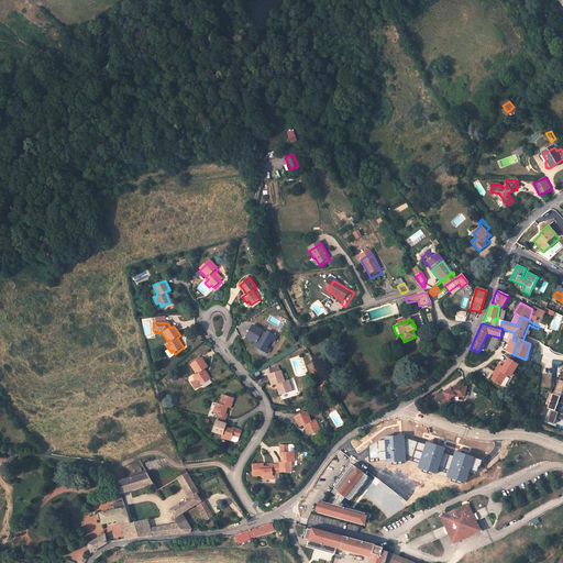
[(265,334),(254,329),(247,340),(258,346),(255,350),(262,353),(263,350),(267,353),(273,344),(262,338),(265,334)]
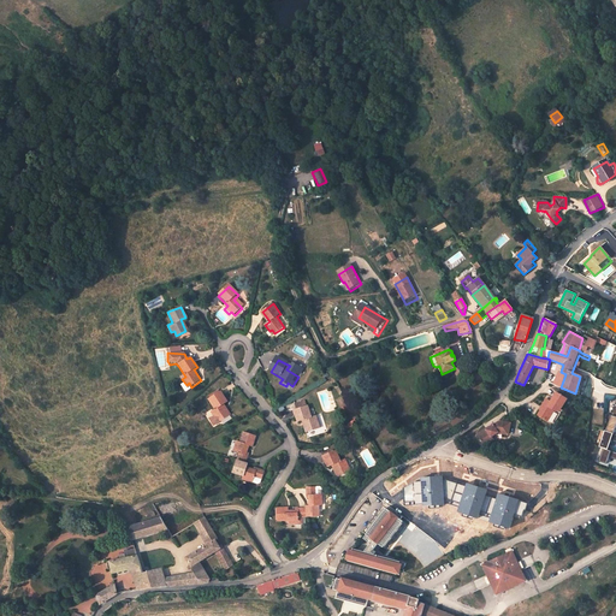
[(566,374),(561,372),(560,372),(554,381),(552,384),(561,388),(566,374)]
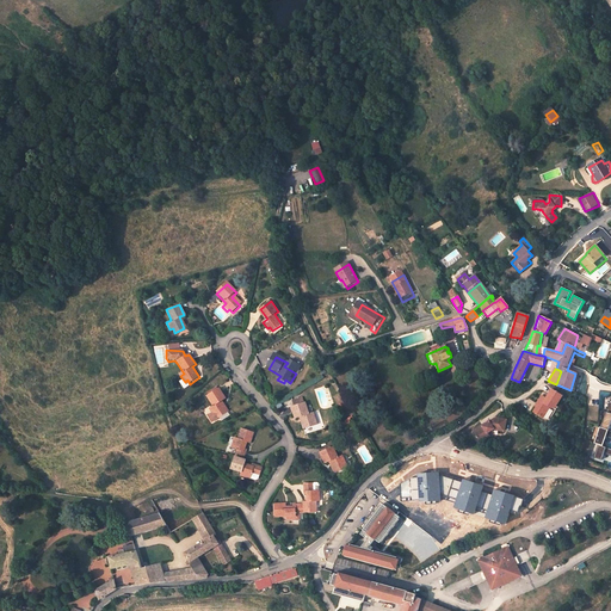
[(221,388),(208,396),(215,406),(211,408),(216,415),(218,413),(222,418),(230,411),(223,400),(228,397),(221,388)]
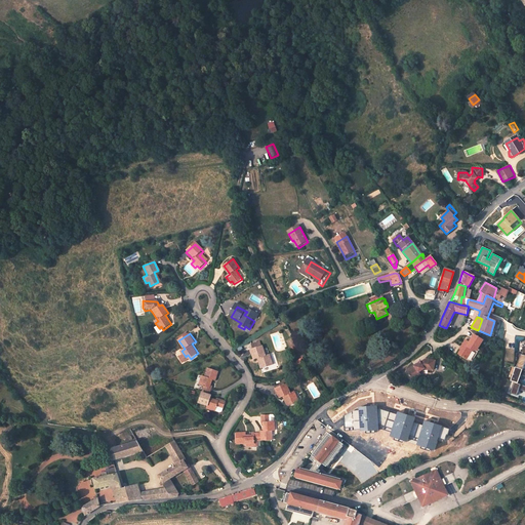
[(483,339),(474,334),(470,341),(466,339),(460,349),(461,350),(458,354),(468,359),(473,350),(474,350),(476,347),(478,348),(483,339)]
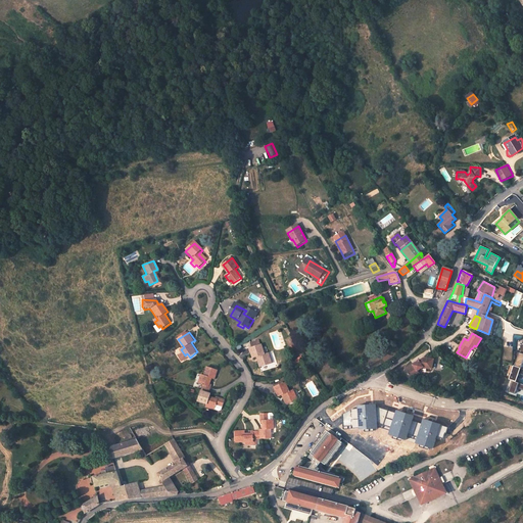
[(274,365),(271,354),(267,355),(264,345),(262,346),(260,342),(253,344),(254,348),(252,349),(255,360),(259,358),(263,368),(274,365)]
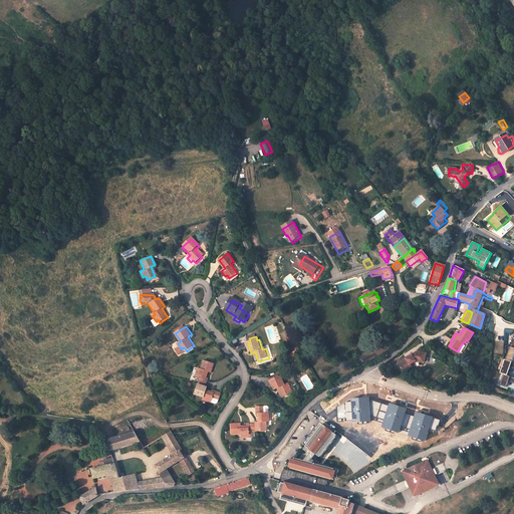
[(513,347),(509,346),(505,357),(512,359),(513,353),(513,347)]
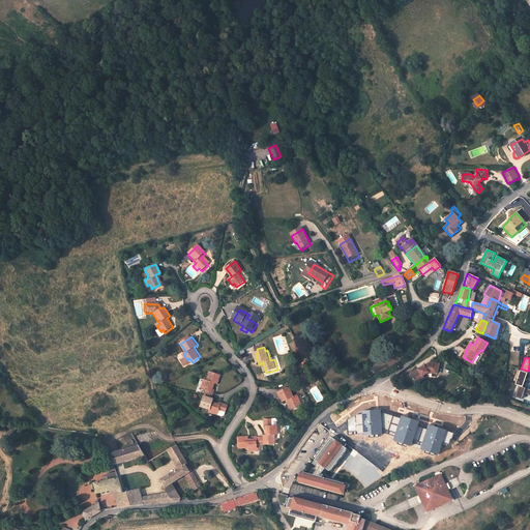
[(418,369),(410,375),(415,382),(419,379),(421,382),(427,378),(424,375),(430,372),(438,373),(439,365),(430,363),(419,370),(418,369)]
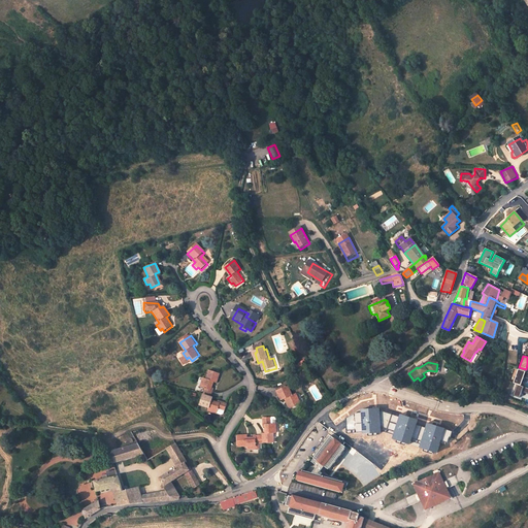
[(208,388),(206,394),(210,395),(213,396),(217,386),(215,386),(217,380),(220,381),(222,370),(210,368),(208,377),(205,376),(203,387),(208,388)]
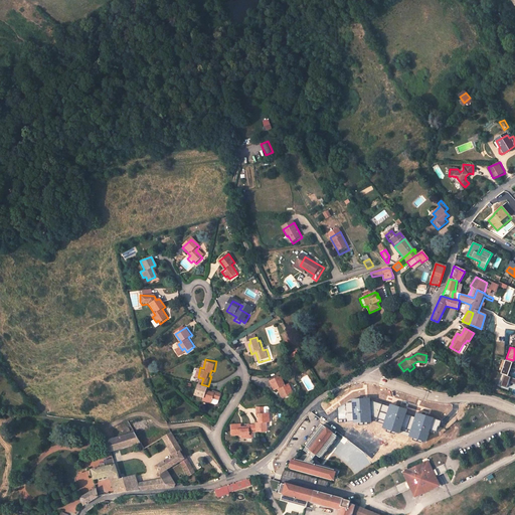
[(514,363),(505,360),(501,373),(504,374),(507,375),(510,367),(514,368),(514,363)]
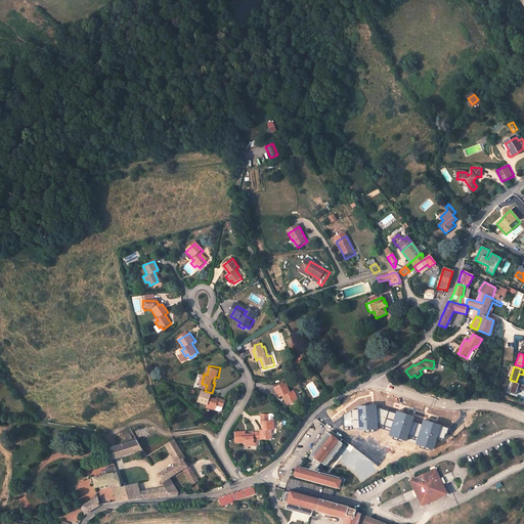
[(523,385),(516,382),(513,381),(509,392),(516,395),(518,389),(523,391),(523,385)]
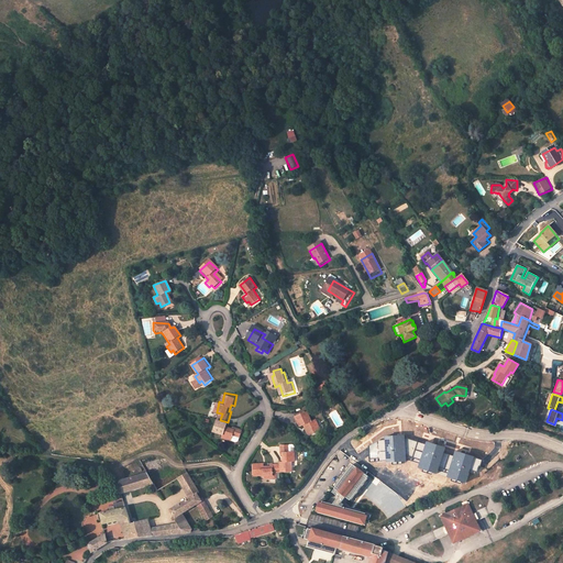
[(309,416),(296,421),(300,431),(305,430),(309,441),(319,437),(317,432),(319,431),(317,424),(313,426),(309,416)]
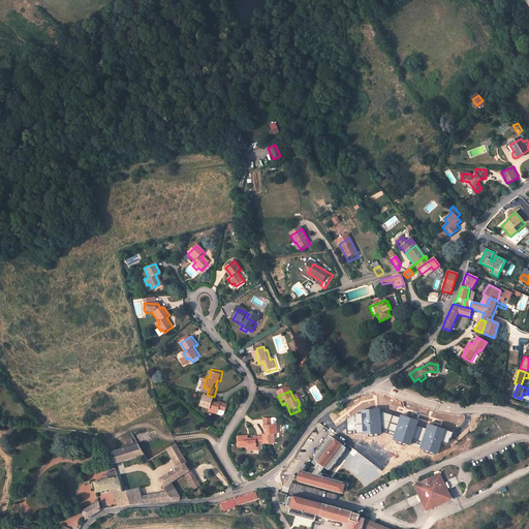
[(214,411),(223,413),(226,415),(229,413),(229,410),(231,402),(222,400),(222,402),(216,400),(216,397),(214,397),(211,396),(207,395),(204,406),(214,408),(214,411)]
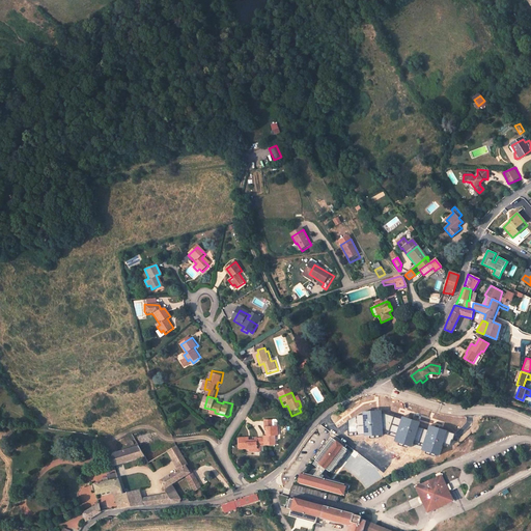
[(413,446),(414,443),(423,446),(422,449),(439,455),(447,431),(429,425),(428,428),(419,425),(420,422),(402,417),(402,419),(382,413),(382,411),(364,412),(364,415),(356,416),(348,420),(350,436),(365,435),(366,437),(384,436),(384,434),(396,438),(395,441),(413,446)]
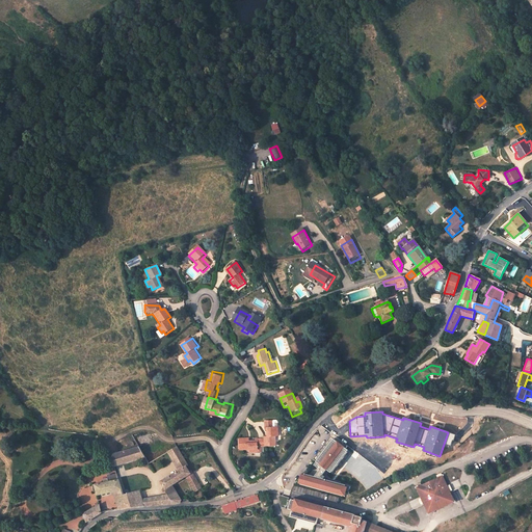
[(280,436),(280,427),(278,423),(277,422),(266,422),(267,430),(268,430),(269,437),(265,436),(265,440),(266,448),(277,447),(276,436),(280,436)]
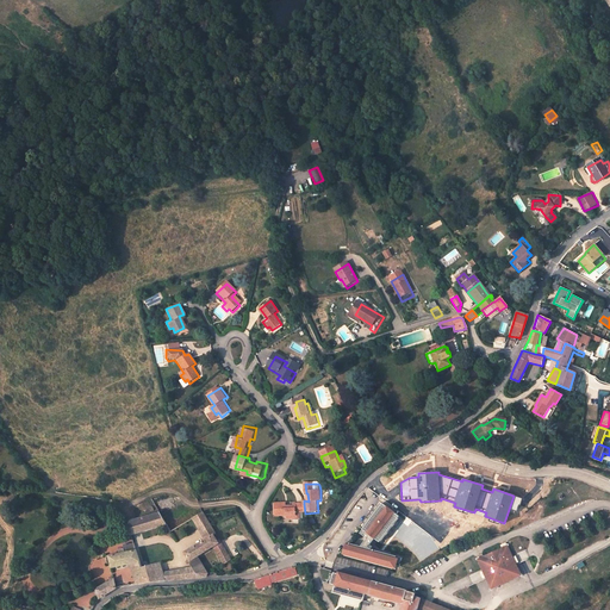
[(362,533),(355,543),(349,541),(348,543),(347,542),(344,552),(396,566),(397,564),(398,558),(396,556),(397,554),(371,547),(378,539),(380,541),(381,539),(398,516),(399,515),(397,512),(390,508),(383,502),(381,503),(363,526),(362,528),(363,528),(361,531),(362,533)]
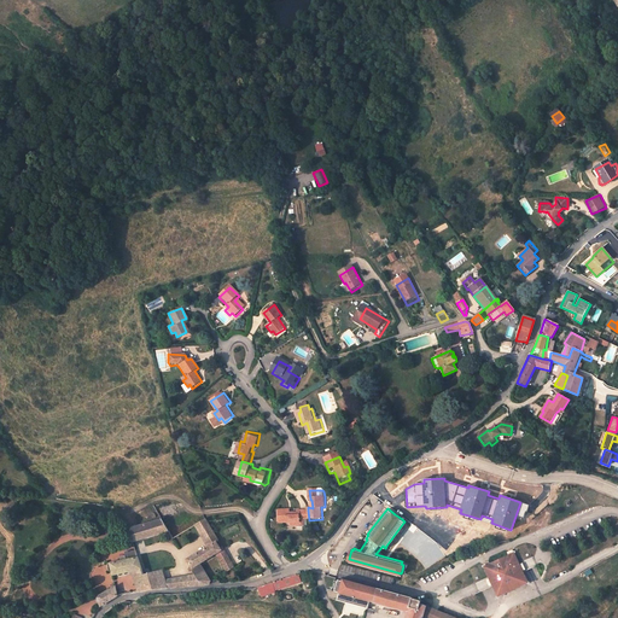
[(385,508),(367,532),(368,532),(386,509),(385,508)]
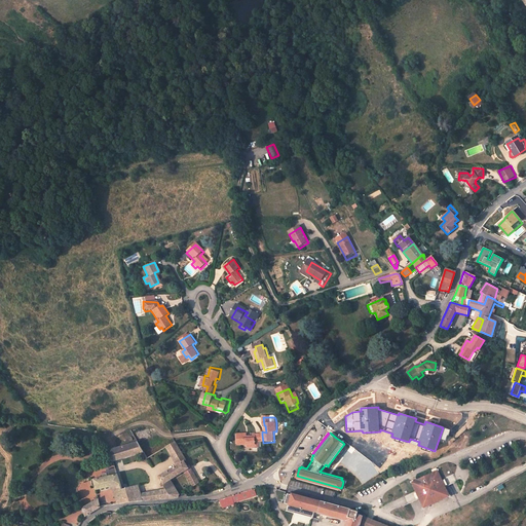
[(236,435),(236,445),(247,445),(247,448),(252,448),(252,452),(262,452),(263,443),(262,435),(253,435),(253,437),(246,437),(246,434),(236,435)]
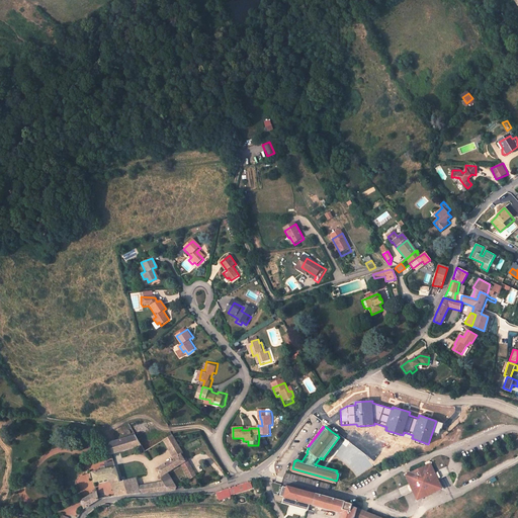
[(164,444),(166,447),(178,439),(174,433),(158,444),(160,446),(164,444)]
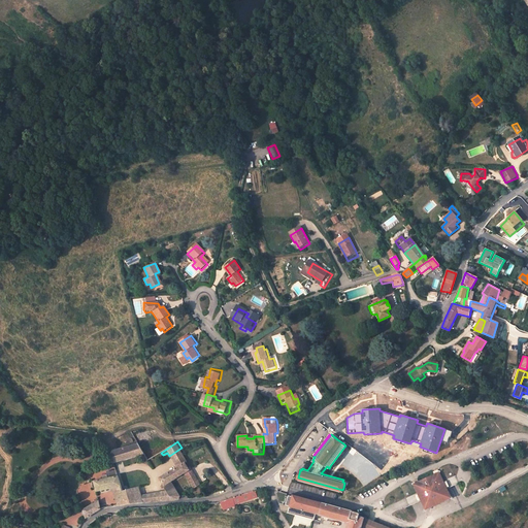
[(142,456),(145,460),(147,459),(139,444),(110,452),(114,464),(142,456)]
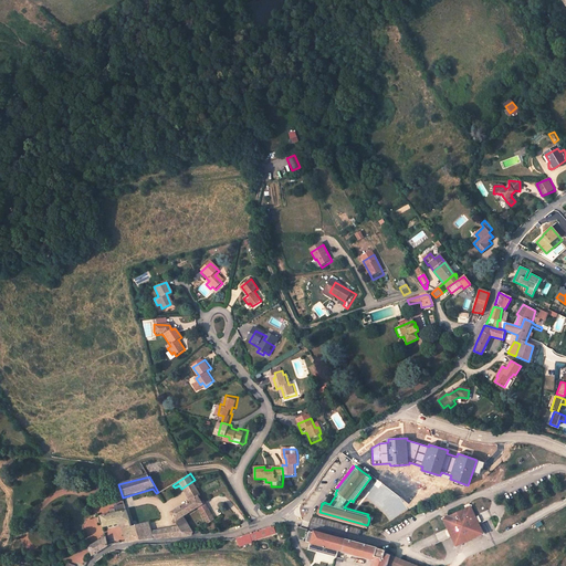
[(369,479),(354,500),(354,501),(370,480),(369,479)]
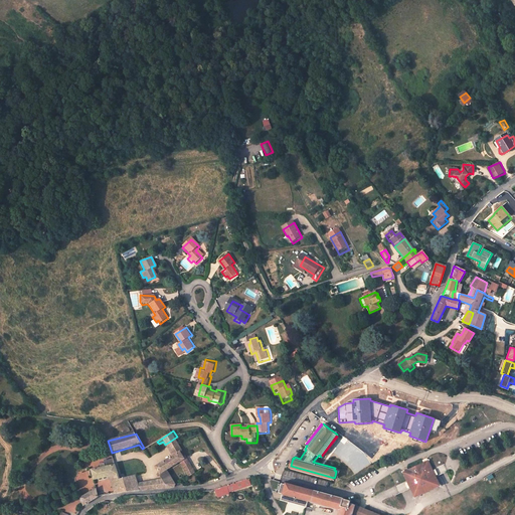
[(177,437),(167,444),(175,456),(182,452),(184,451),(177,437)]
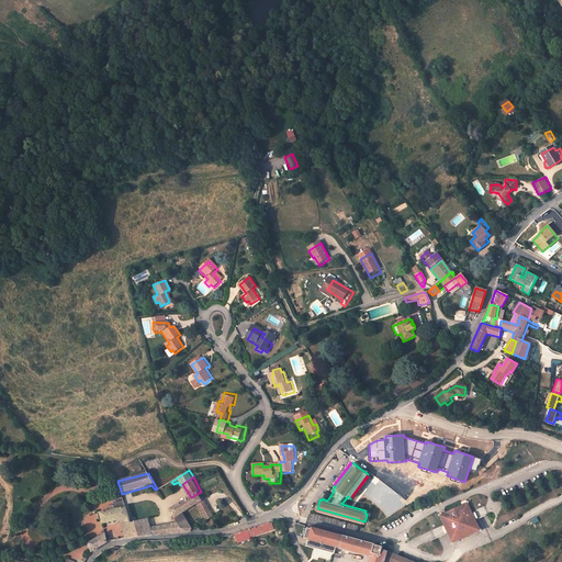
[(475,491),(425,516),(434,535),(446,529),(451,540),(479,526),(474,515),(485,510),(475,491)]
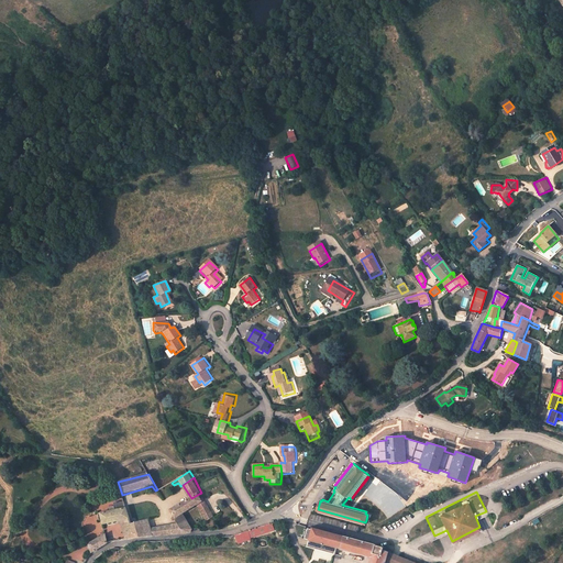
[(192,531),(184,516),(199,506),(207,501),(205,497),(202,498),(199,494),(172,510),(175,517),(173,518),(174,520),(177,519),(177,523),(177,525),(183,533),(192,531)]
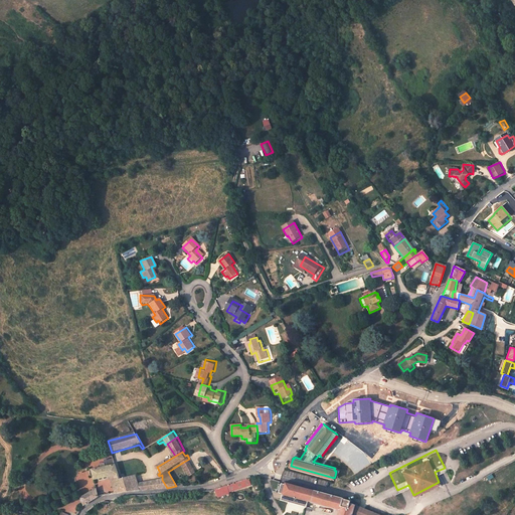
[(182,463),(189,474),(195,469),(189,459),(182,463)]
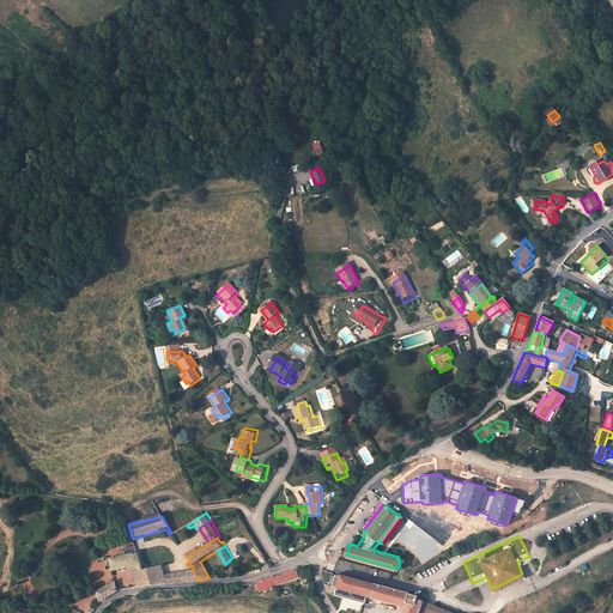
[(164,576),(162,566),(144,570),(138,552),(127,554),(126,551),(119,552),(120,557),(109,559),(110,569),(111,569),(114,571),(116,571),(116,570),(133,566),(139,586),(199,581),(193,571),(164,576)]
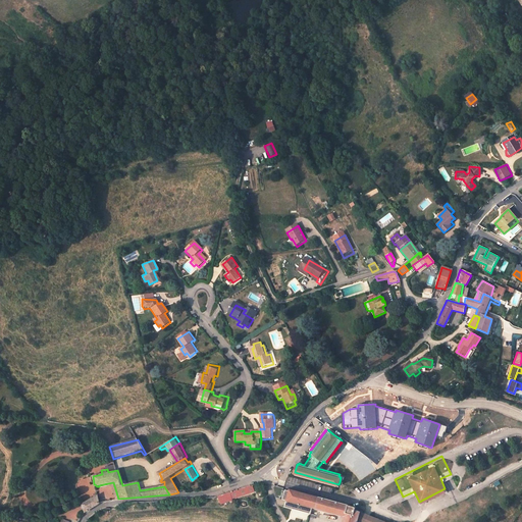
[(338,484),(295,472),(294,473),(338,485),(338,484)]
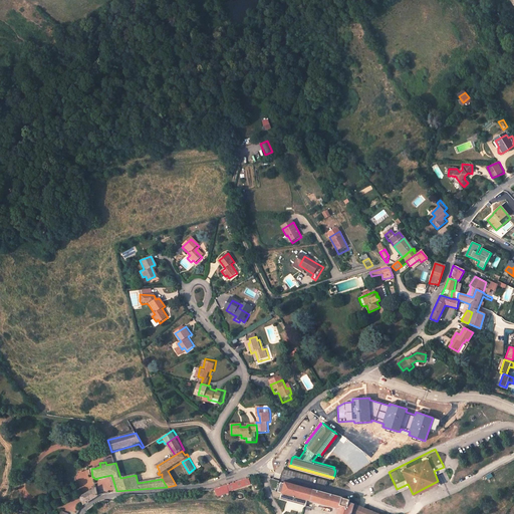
[(229,492),(228,491),(251,482),(249,477),(215,489),(217,496),(229,492)]
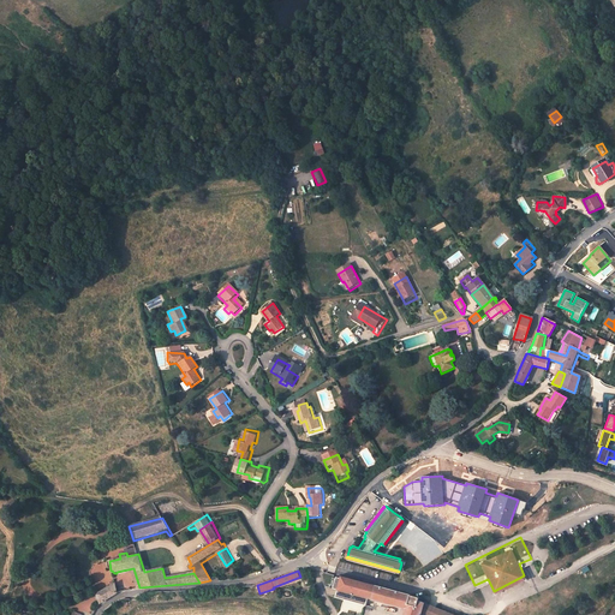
[(362,586),(363,581),(340,575),(340,577),(335,575),(332,587),(336,589),(334,596),(365,604),(366,597),(369,589),(362,586)]
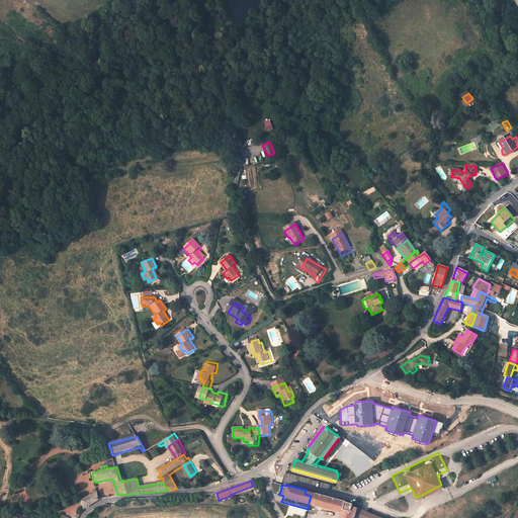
[(313,504),(316,493),(310,491),(306,490),(305,494),(311,496),(309,503),(313,504)]
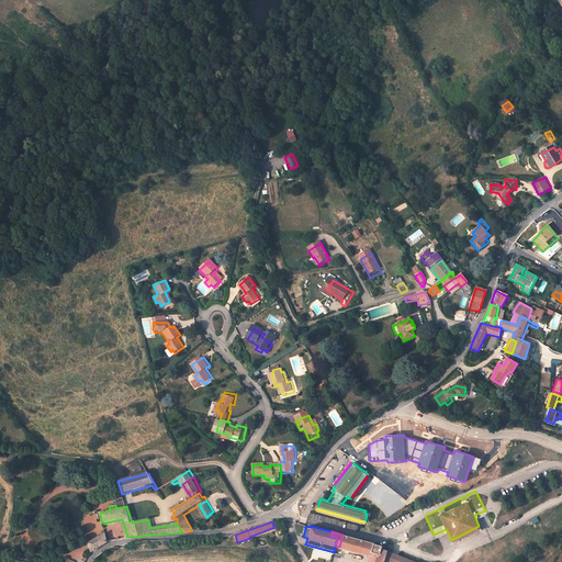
[(110,542),(108,535),(91,543),(94,551),(110,542)]
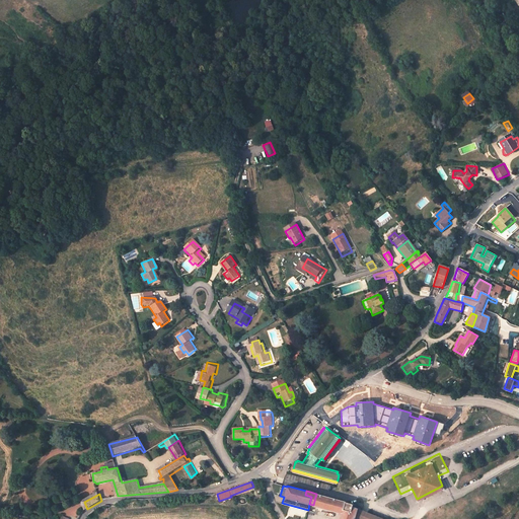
[(353,518),(355,516),(362,518),(388,518),(353,505),(353,503),(318,494),(316,494),(313,505),(342,512),(340,518),(353,518)]
